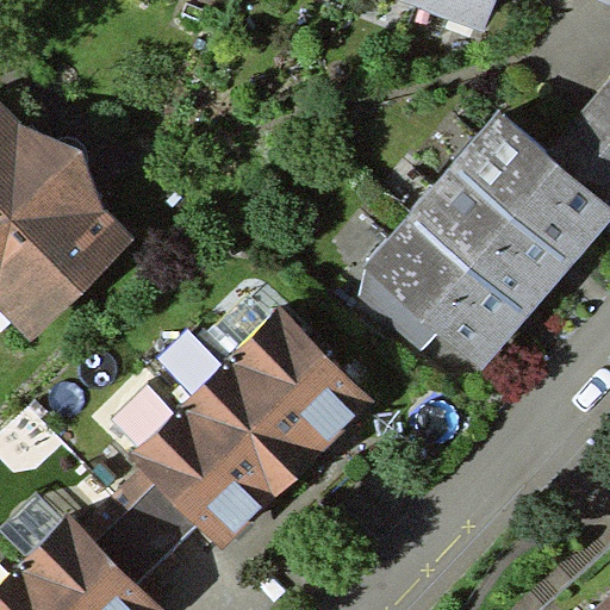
[(421,0),(419,5),(485,30),(496,0),(421,0)]
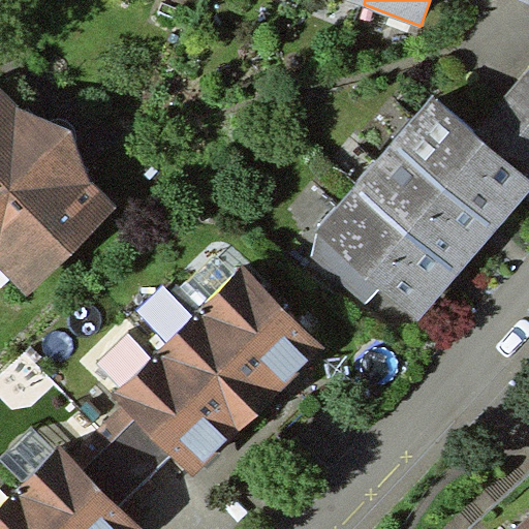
[(528,0),(507,0),(528,8),(528,0)]
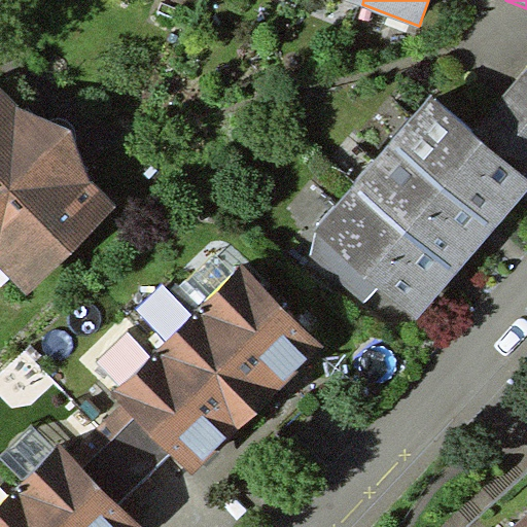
[(526,67),(473,133),(526,176),(526,67)]
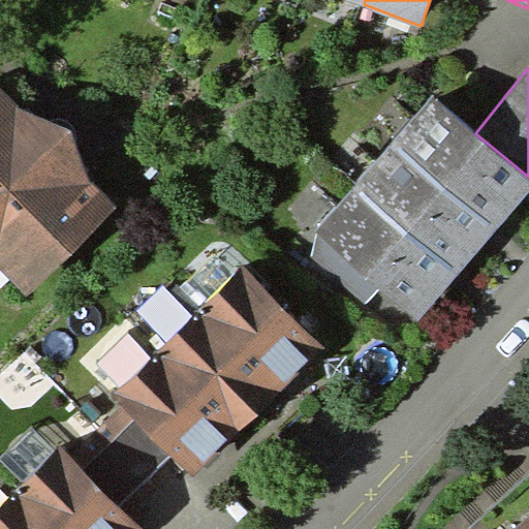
[(315,234),(311,256),(406,338),(441,296),(484,246),(528,192),(528,191),(528,177),(475,133),(432,96),(315,234)]
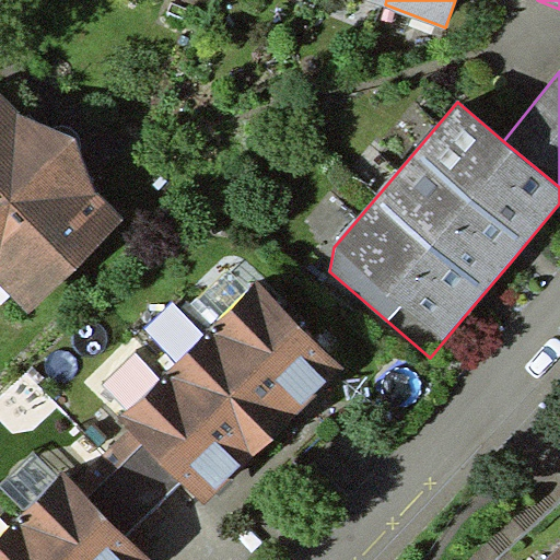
[(0,116),(0,299),(20,317),(112,222),(0,116)]
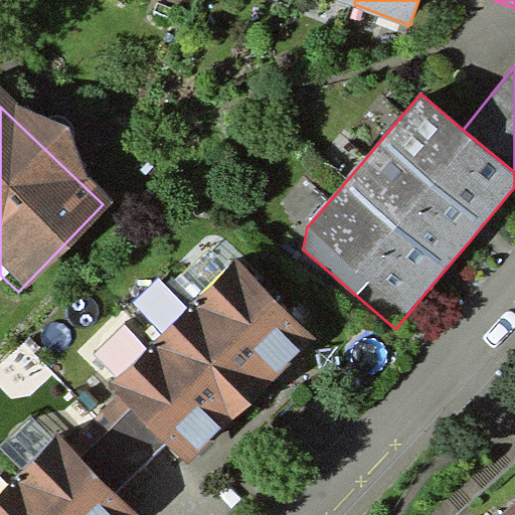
[(235,259),(110,380),(192,464),(223,433),(254,402),(286,371),(317,341),(235,259)]
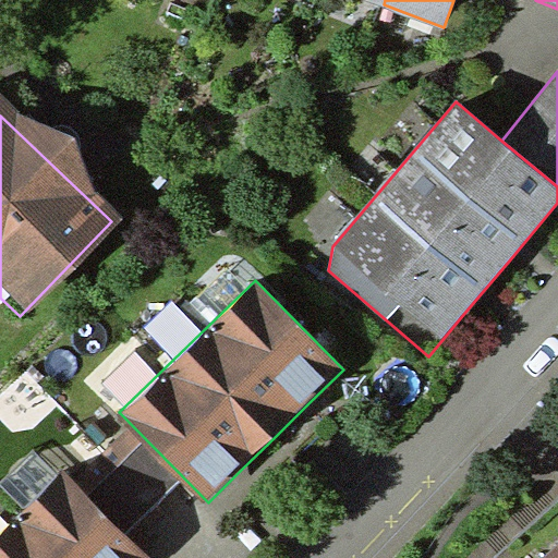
[(150,557),(64,469),(0,531),(0,557),(150,557)]
